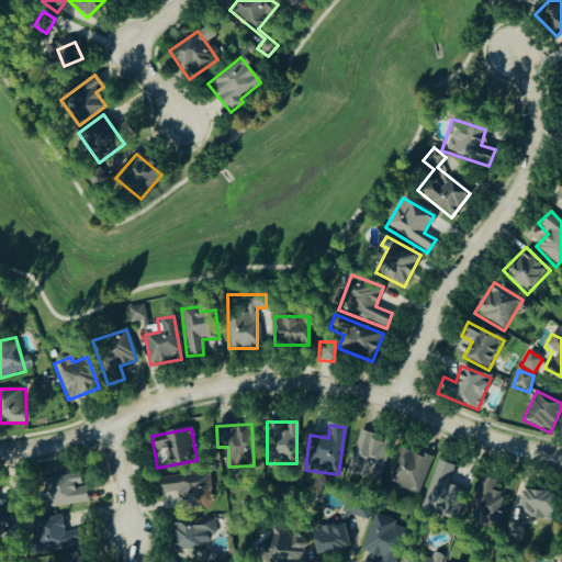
[(390,440),(358,434),(347,476),(379,484),(390,440)]
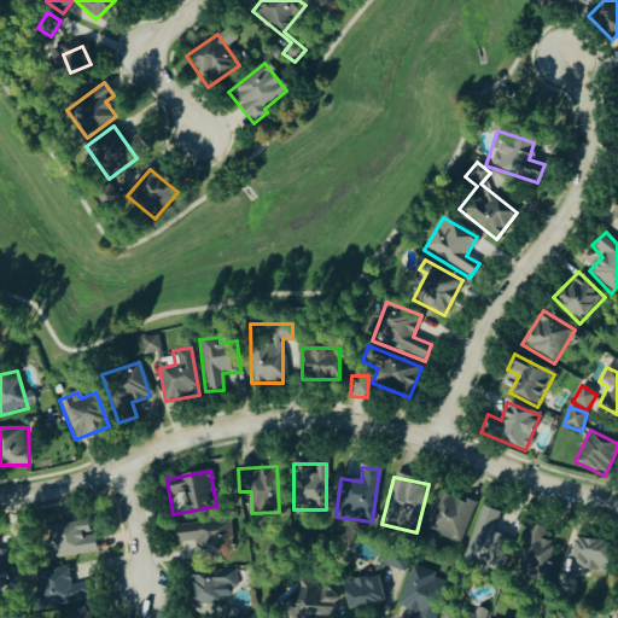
[(474,505),(439,491),(425,530),(459,543),(474,505)]
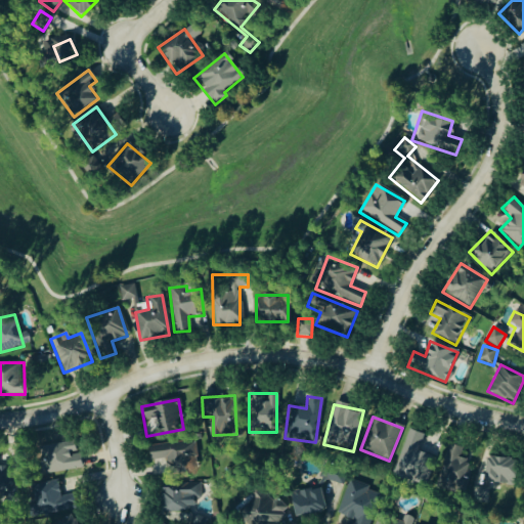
[(429,456),(418,452),(423,435),(406,430),(393,476),(421,484),(429,456)]
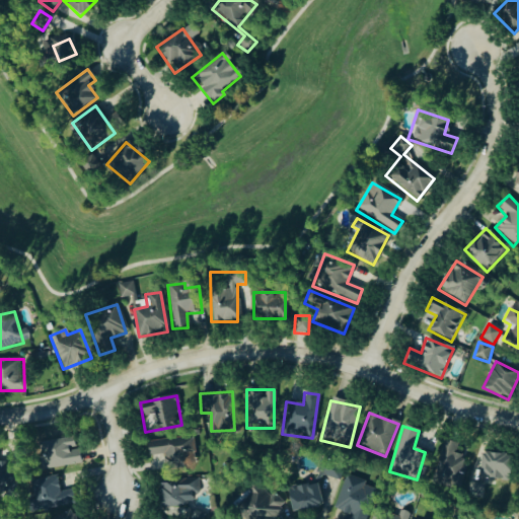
[(80,461),(72,436),(40,446),(48,472),(80,461)]
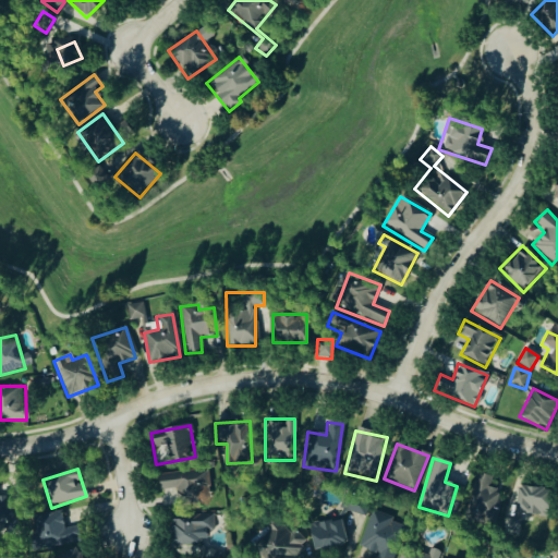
[(201,488),(208,487),(205,471),(157,480),(159,493),(178,489),(181,508),(204,505),(201,488)]
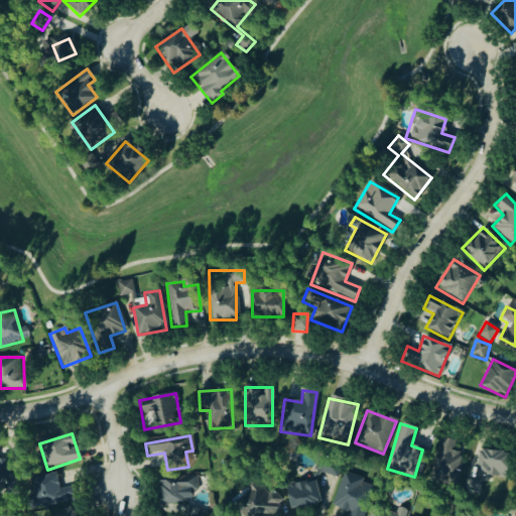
[(454,440),(438,437),(430,481),(455,485),(460,455),(452,453),(454,440)]
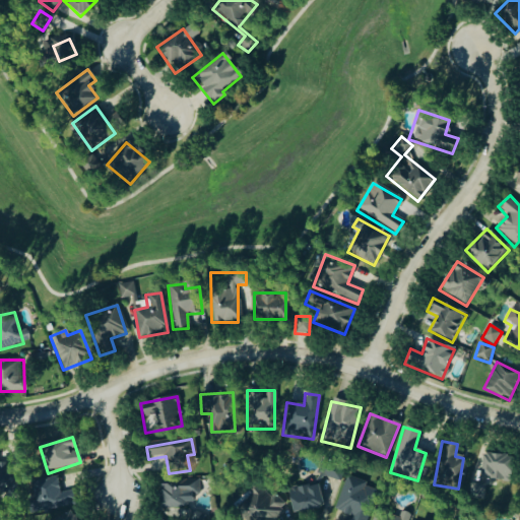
[(510,481),(511,455),(480,454),(479,479),(510,481)]
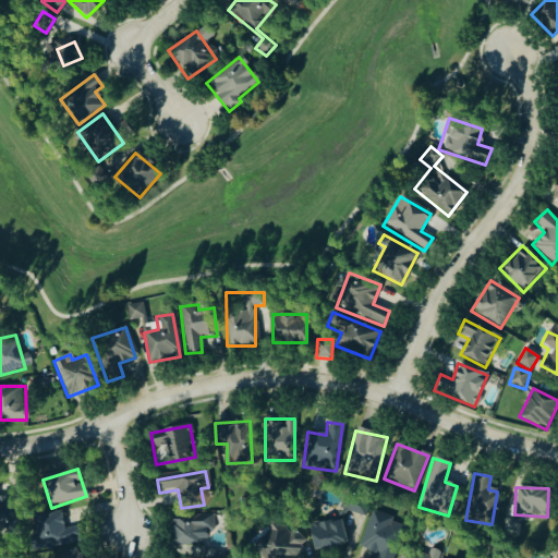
[(0,530),(13,530),(13,498),(0,498),(0,530)]
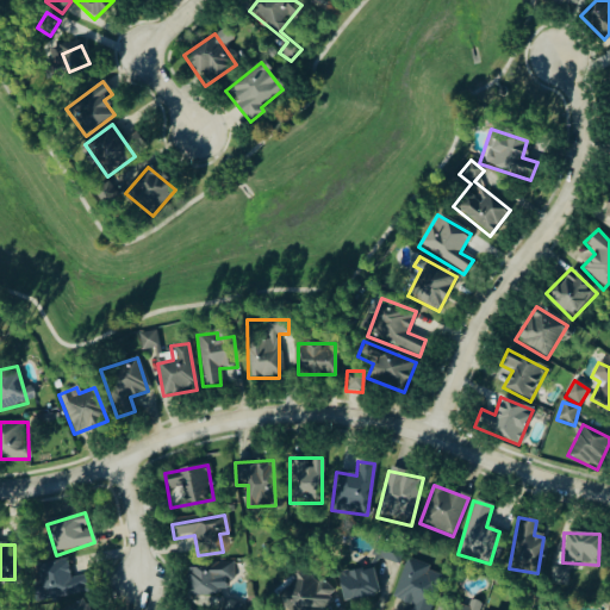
[(69,578),(66,559),(36,565),(42,602),(87,593),(85,576),(69,578)]
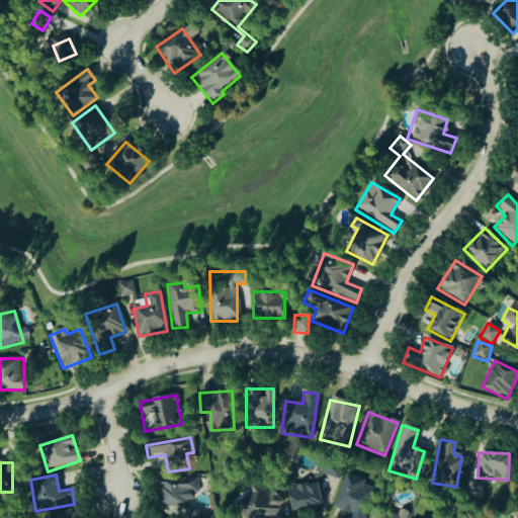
[(184,506),(184,497),(198,497),(197,480),(158,480),(159,507),(184,506)]
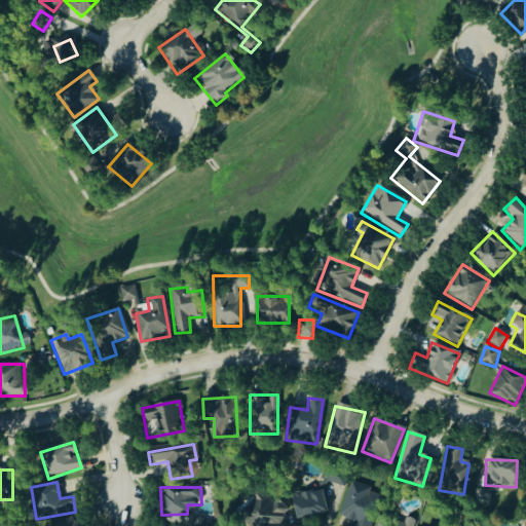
[(270,504),(259,488),(249,496),(253,502),(238,514),(248,525),(285,525),(291,522),(275,500),(270,504)]
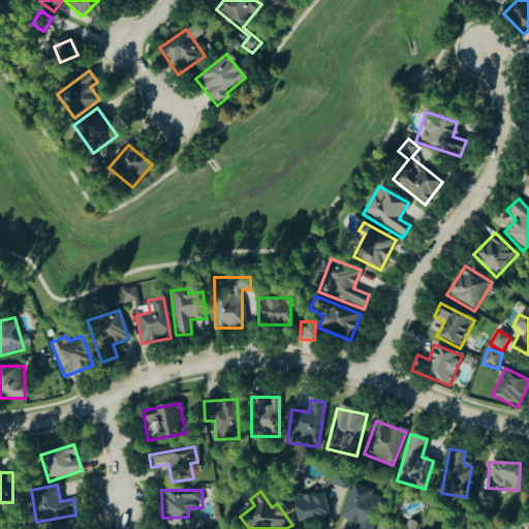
[(291,502),(301,525),(329,514),(319,491),(291,502)]
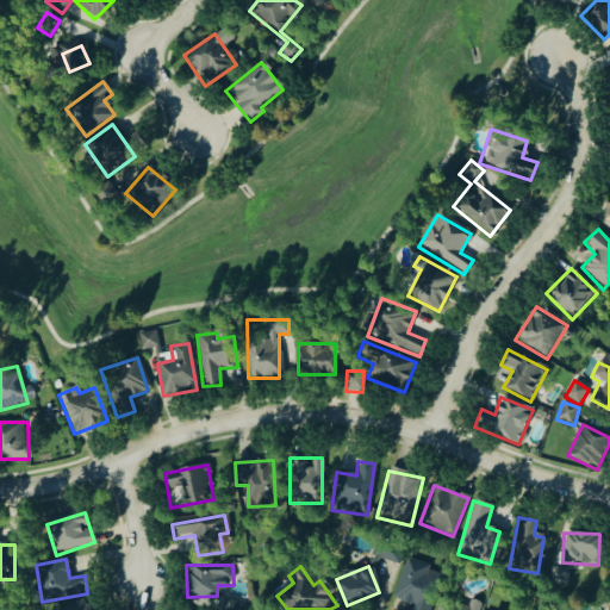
[(429,609),(439,577),(402,567),(393,601),(411,605),(409,609),(429,609)]
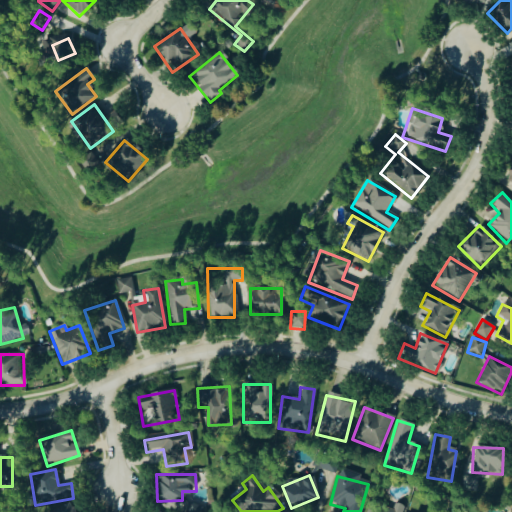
[(400,511),(401,511),(370,501),(366,511),(400,511)]
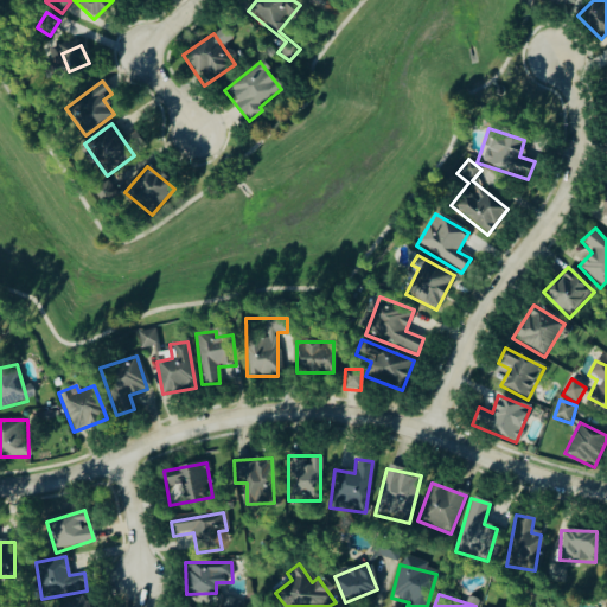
[(63,606),(87,606),(80,596),(63,606)]
